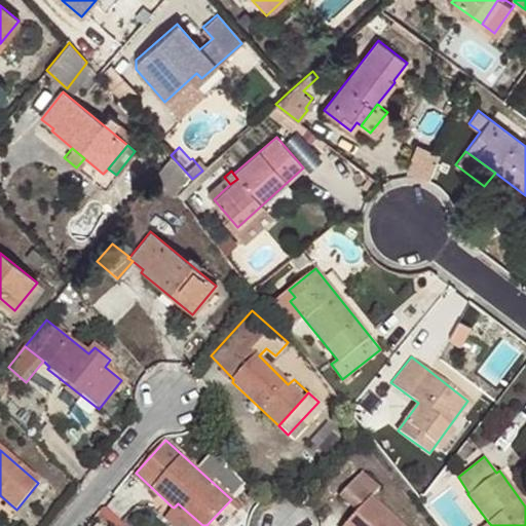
[(404,525),(372,495),(381,486),(364,470),(341,493),(359,509),(342,525),(404,525)]
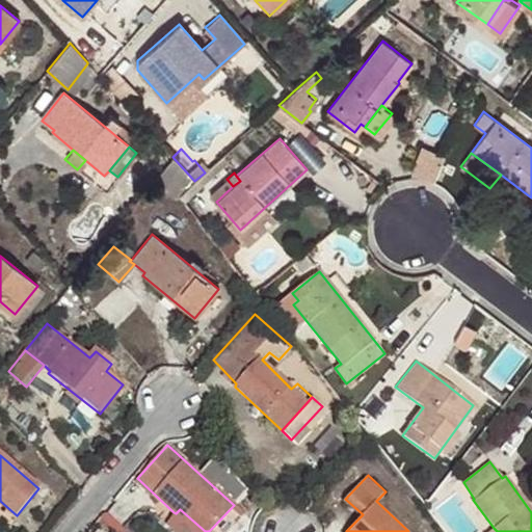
[(176,531),(205,531),(180,509),(176,513),(174,512),(165,522),(176,531)]
